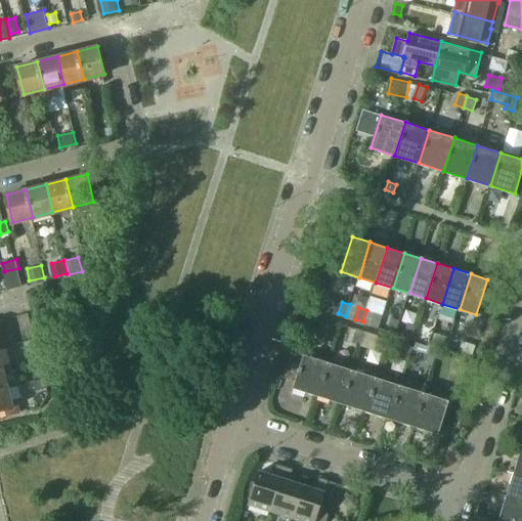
[(375,312),(372,324),(380,327),(384,315),(375,312)]
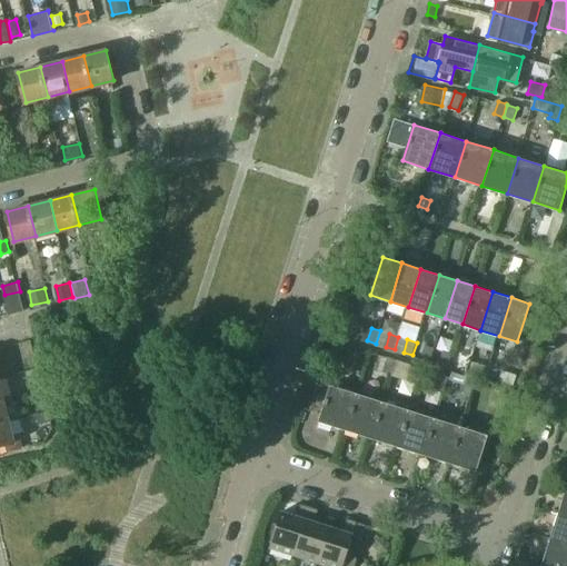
[(426,346),(421,358),(431,361),(435,348),(426,346)]
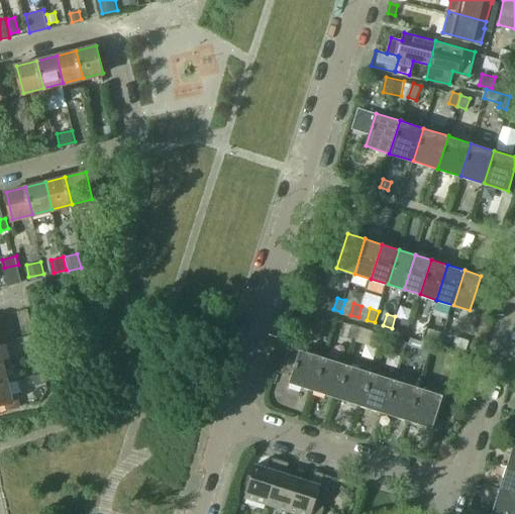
[(403,319),(399,330),(408,333),(411,321),(403,319)]
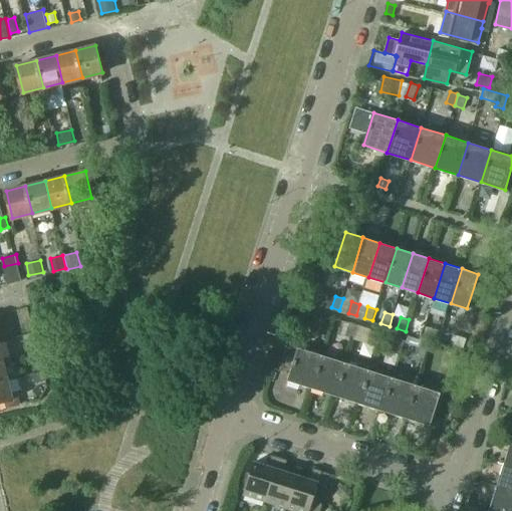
[(355,336),(358,324),(350,321),(347,333),(355,336)]
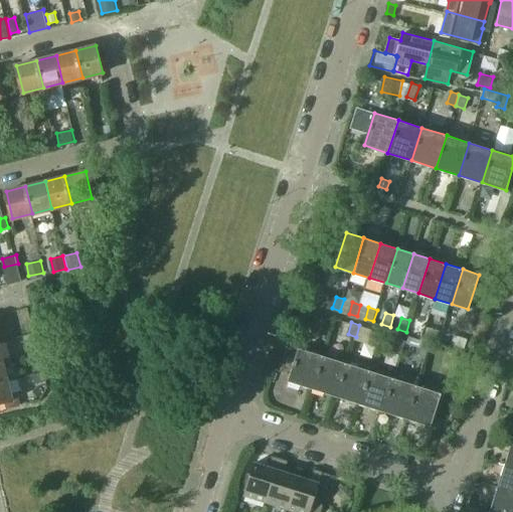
[(443,332),(426,326),(423,334),(440,340),(443,332)]
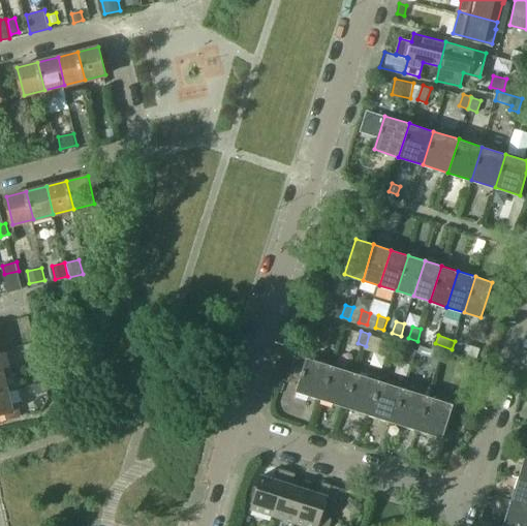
[(383,338),(378,352),(390,356),(394,341),(383,338)]
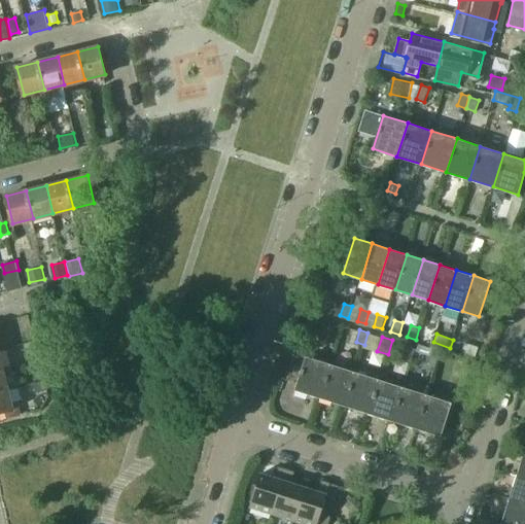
[(463,351),(476,355),(479,345),(466,341),(463,351)]
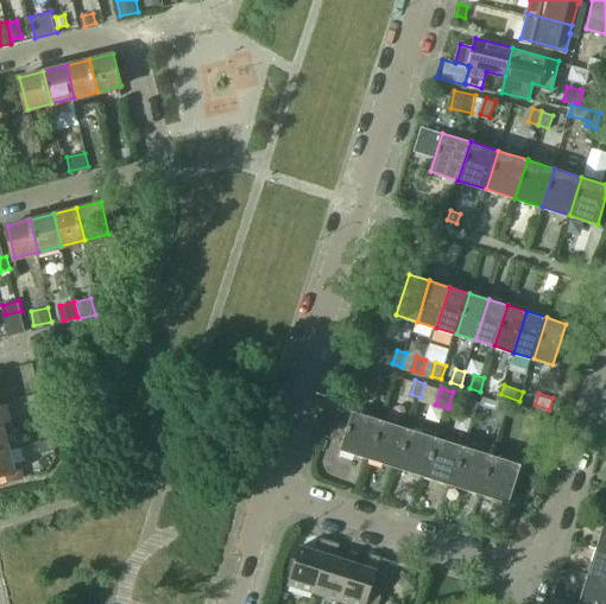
[(498,398),(494,408),(504,412),(507,401),(507,399),(500,395),(499,395),(498,398)]
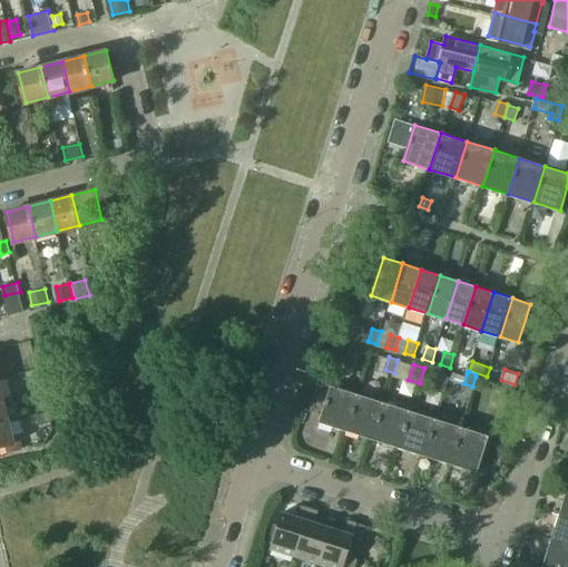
[(443,389),(448,375),(441,373),(437,387),(443,389)]
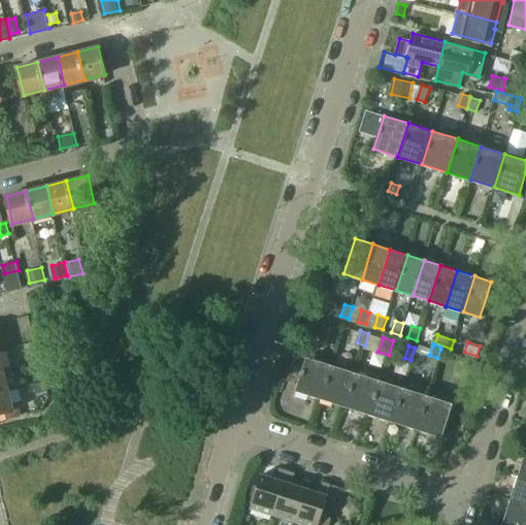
[(332,365),(306,357),(296,390),(322,398),(332,365)]
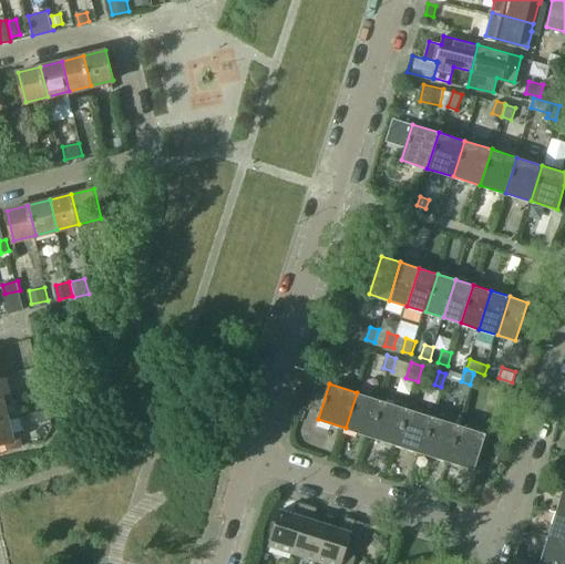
[(493,404),(502,408),(506,393),(497,391),(493,404)]
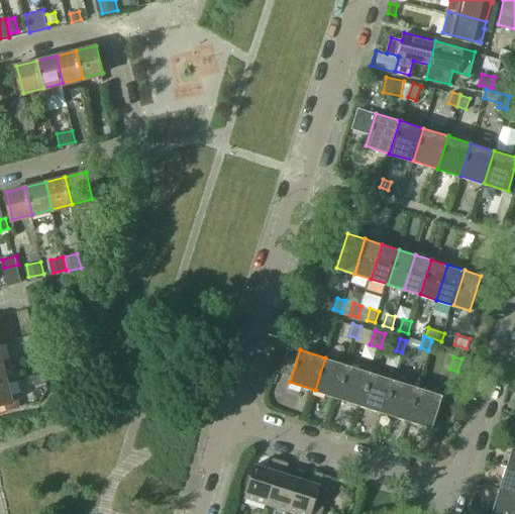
[(349,365),(325,357),(315,390),(338,398),(349,365)]
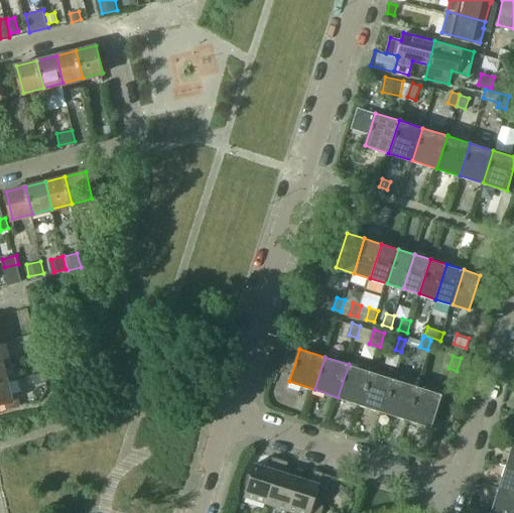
[(372,372),(349,364),(338,397),(362,404),(372,372)]
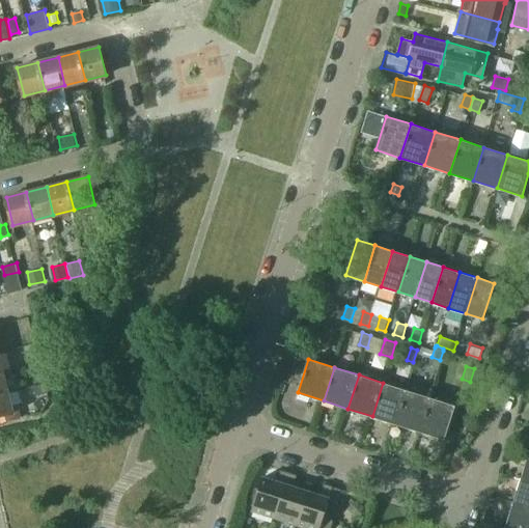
[(46,383),(34,386),(37,395),(48,392),(46,383)]
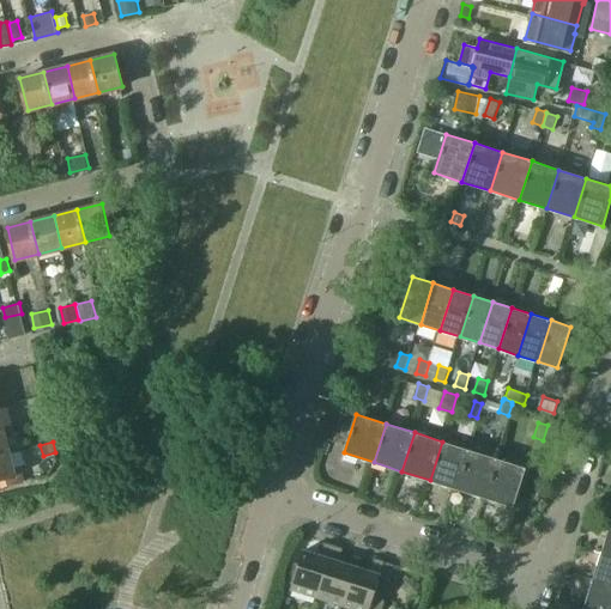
[(470,450),(442,442),(430,480),(458,489),(470,450)]
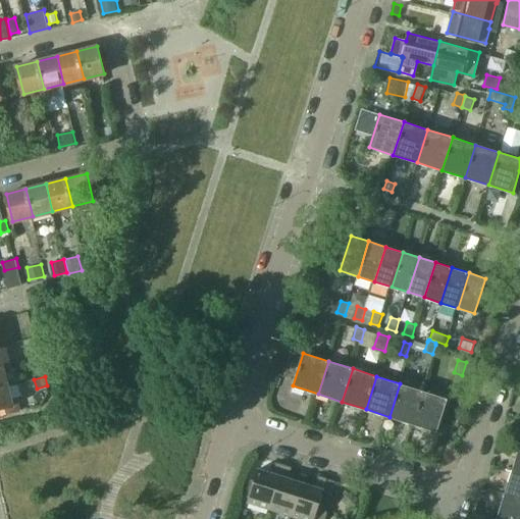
[(423,392),(400,383),(390,417),(413,424),(423,392)]
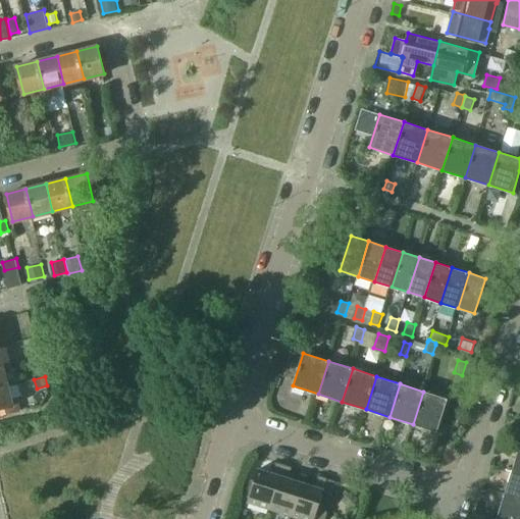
[(8,385),(0,386),(0,414),(19,409),(17,398),(11,399),(8,385)]
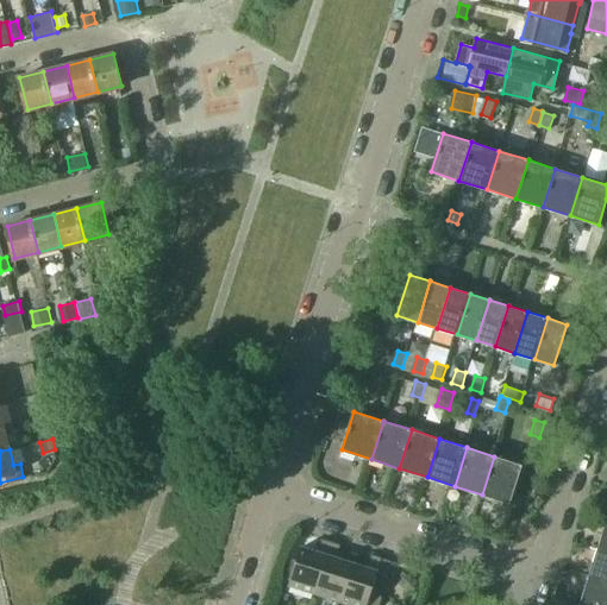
[(523,465),(494,457),(482,495),(509,503),(523,465)]
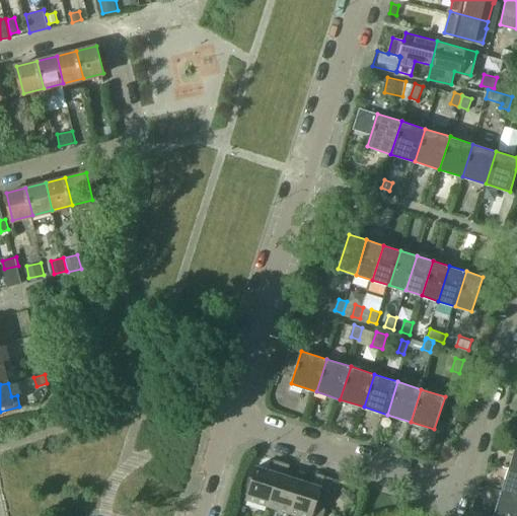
[(271,469),(256,465),(253,477),(248,493),(246,498),(269,505),(283,460),(275,458),(271,469)]
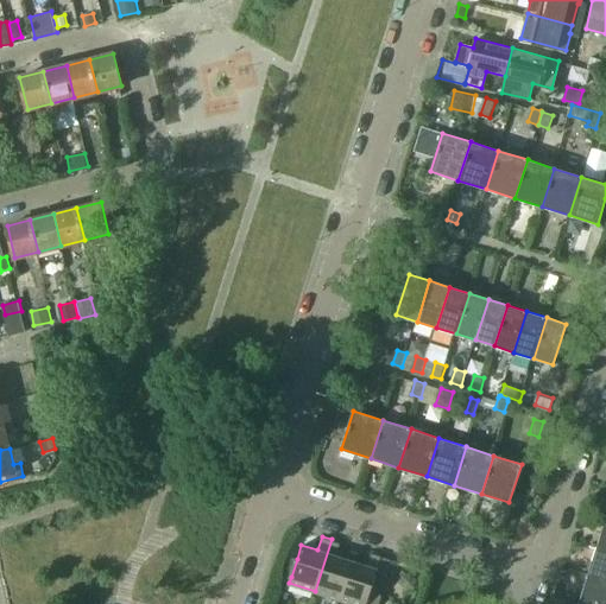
[(352,560),(336,555),(340,542),(332,539),(315,591),(340,599),(352,560)]
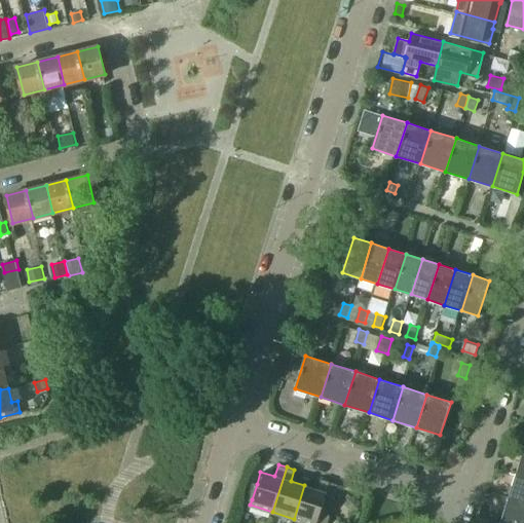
[(523,475),(517,473),(509,496),(523,500),(523,475)]
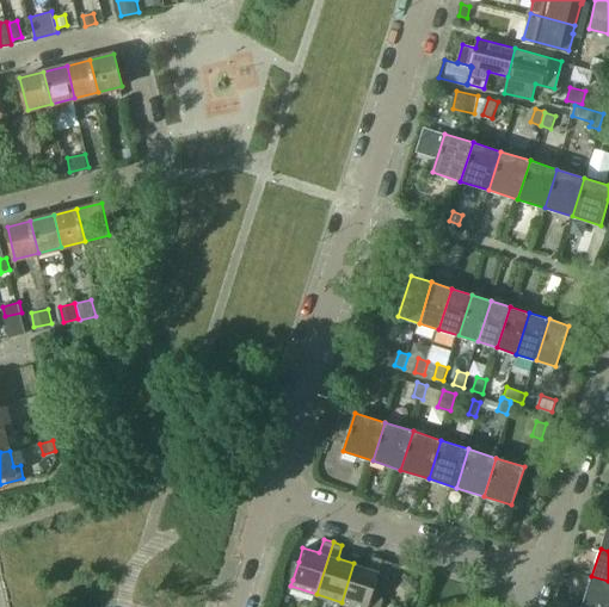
[(373,593),(380,574),(380,571),(383,558),(374,555),(369,569),(354,563),(342,602),(356,606),(381,606),(383,600),(381,595),(373,593)]
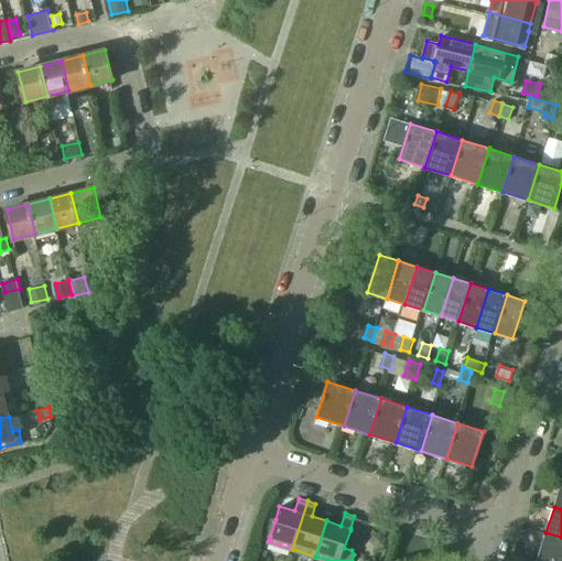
[(266,516),(260,532),(267,535),(270,536),(276,519),(272,518),(266,516)]
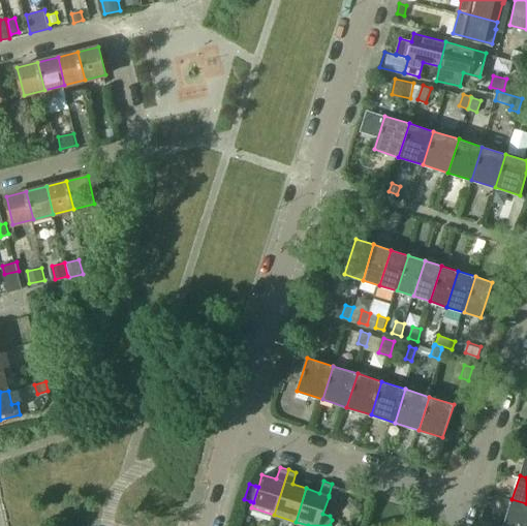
[(329,495),(329,497),(338,500),(342,487),(332,484),(329,495)]
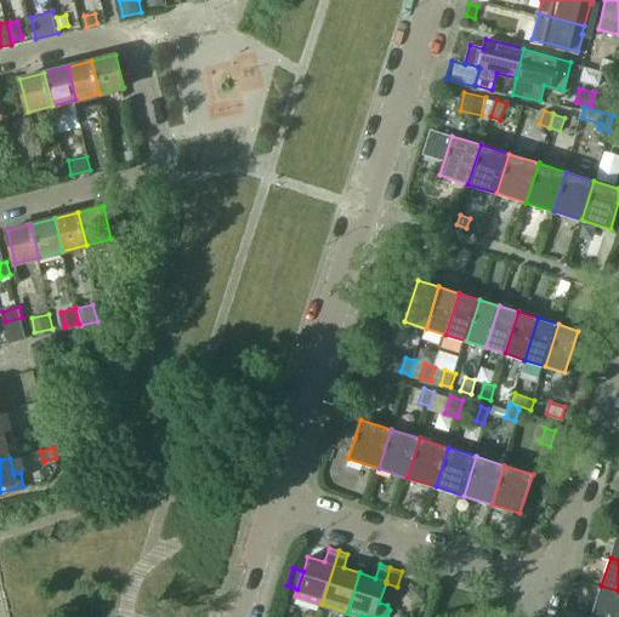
[(618,590),(601,586),(592,613),(602,616),(618,616),(618,590)]
